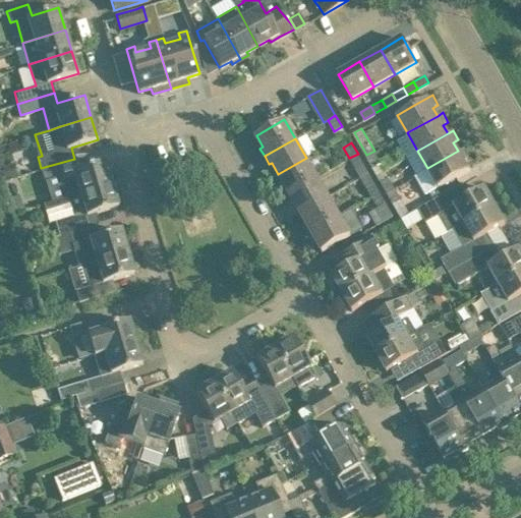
[(458,151),(427,168),(414,175),(425,193),(438,187),(468,170),(463,161),(468,158),(463,148),(458,151)]
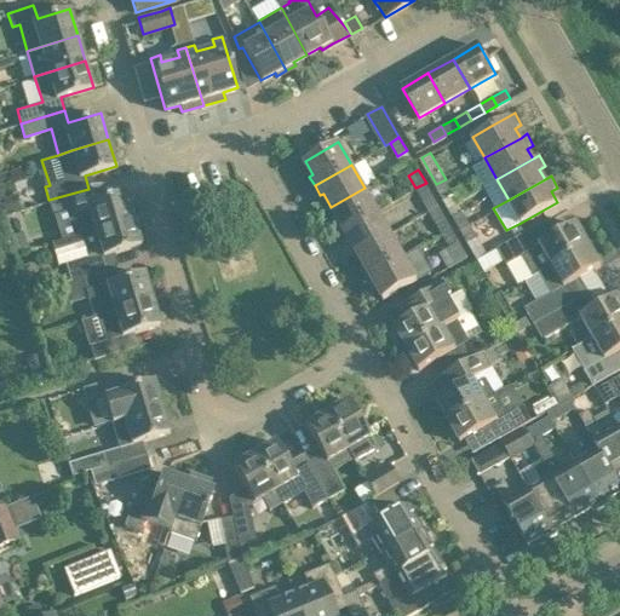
[(446,179),(436,184),(443,199),(453,194),(446,179)]
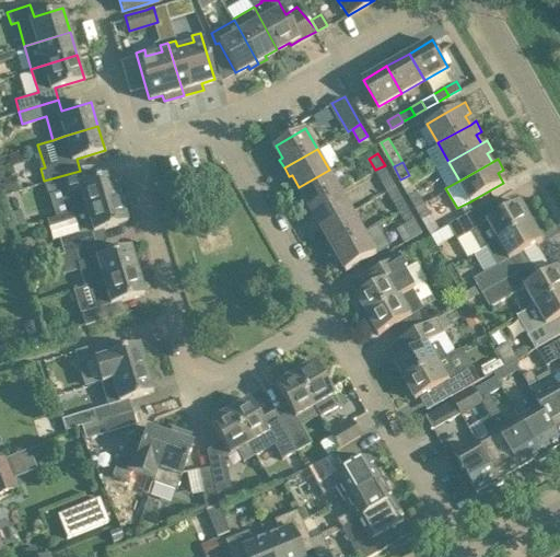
[(65,188),(72,211),(85,207),(119,197),(112,173),(102,176),(98,164),(80,171),(44,181),(47,193),(65,188)]
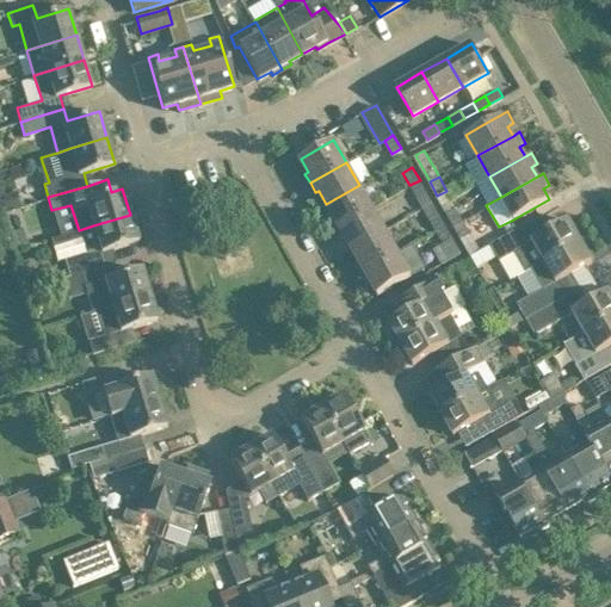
[(409,185),(423,208),(432,202),(420,180),(409,185)]
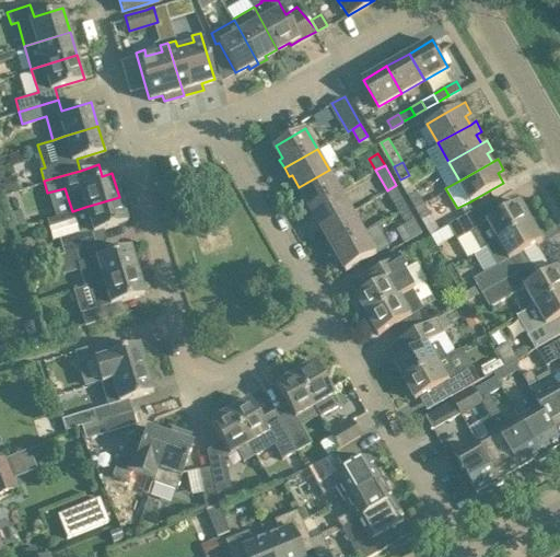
[(303,200),(307,209),(341,190),(329,170),(299,187),(305,198),(303,200)]
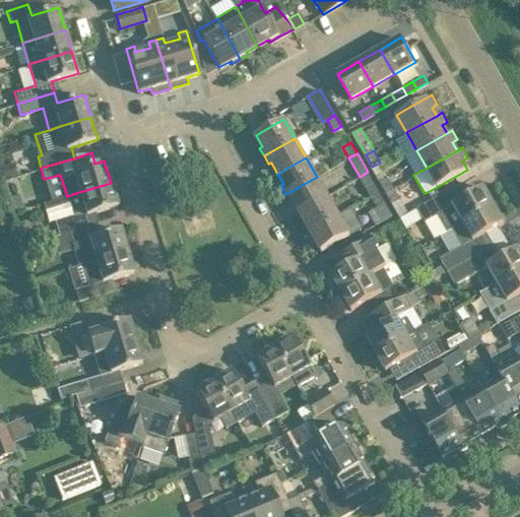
[(14,162),(0,166),(4,178),(17,174),(14,162)]
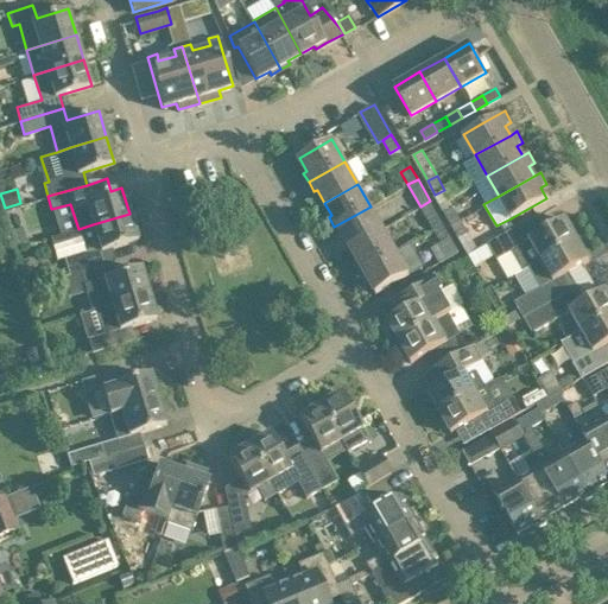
[(439,203),(451,223),(461,217),(449,197),(439,203)]
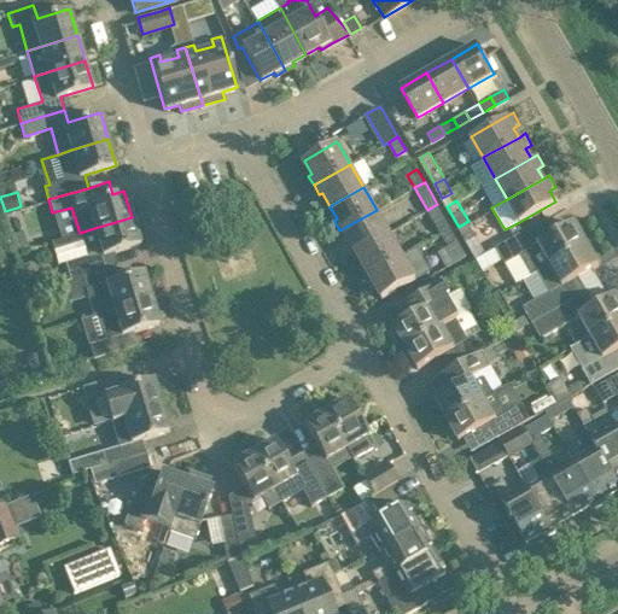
[(427,210),(441,233),(450,227),(437,204),(427,210)]
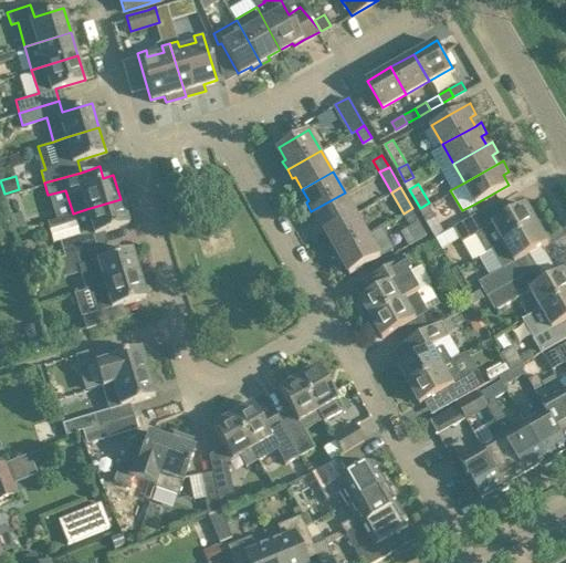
[(318,218),(326,230),(356,212),(345,193),(311,211),(316,220),(318,218)]
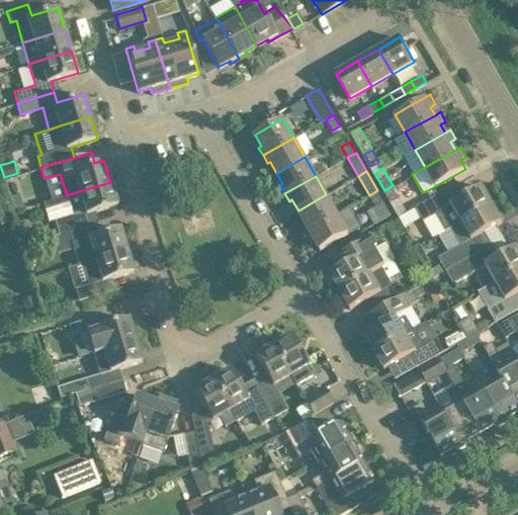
[(54,219),(59,234),(68,231),(89,225),(93,224),(90,212),(117,204),(110,182),(79,191),(67,195),(57,198),(59,205),(68,202),(71,213),(54,219)]
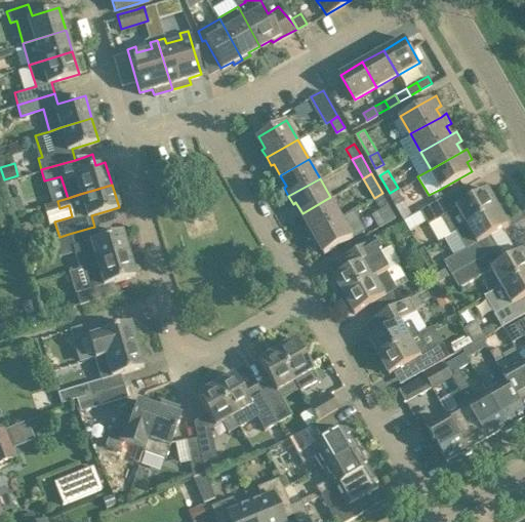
[(398,188),(390,193),(404,219),(412,214),(398,188)]
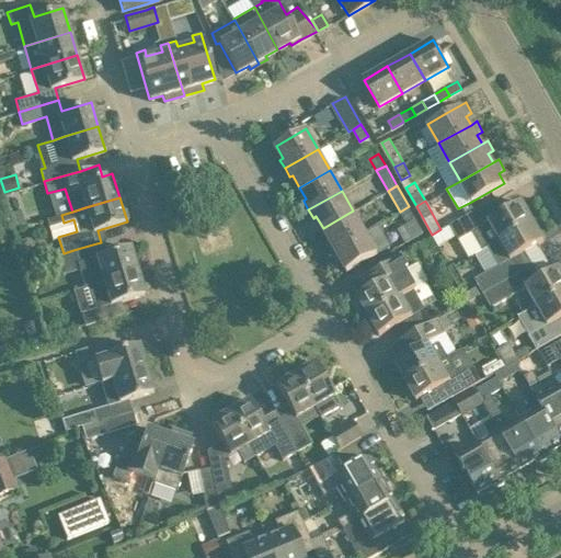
[(472,230),(482,249),(483,249),(533,220),(522,201),(504,211),(489,220),(489,221),(485,224),(477,208),(450,224),(459,238),(472,230)]
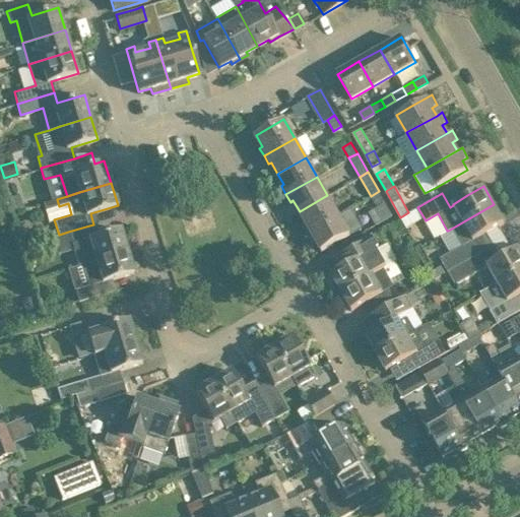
[(379,191),(371,196),(384,218),(392,214),(379,191)]
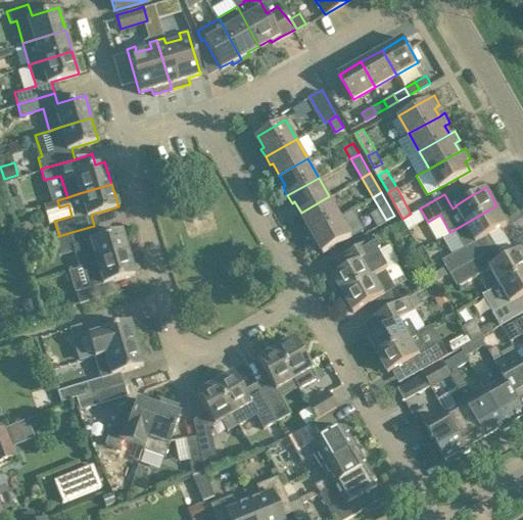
[(18,195),(9,198),(12,211),(22,208),(18,195)]
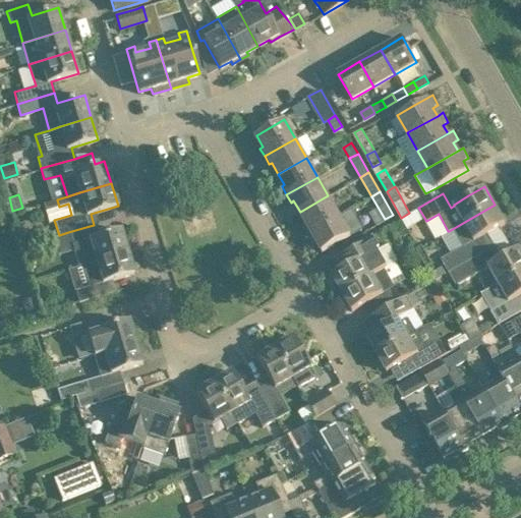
[(303,225),(308,232),(339,215),(328,195),(300,212),(306,223),(303,225)]
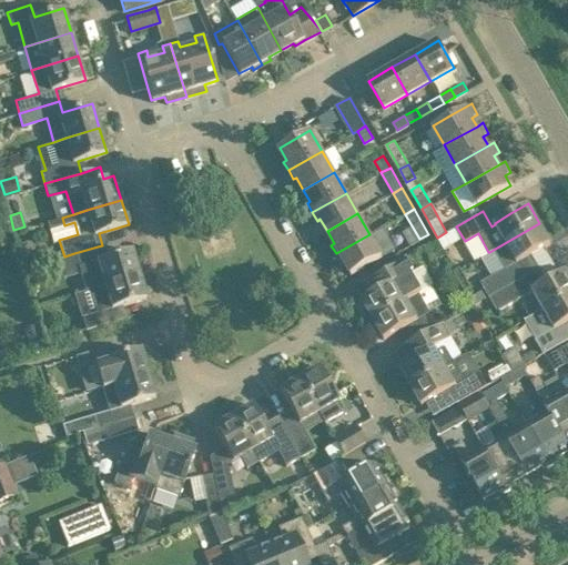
[(475,303),(489,296),(538,268),(530,254),(550,242),(539,223),(489,252),(488,252),(482,255),(493,275),(480,281),(484,288),(470,295),(475,303)]
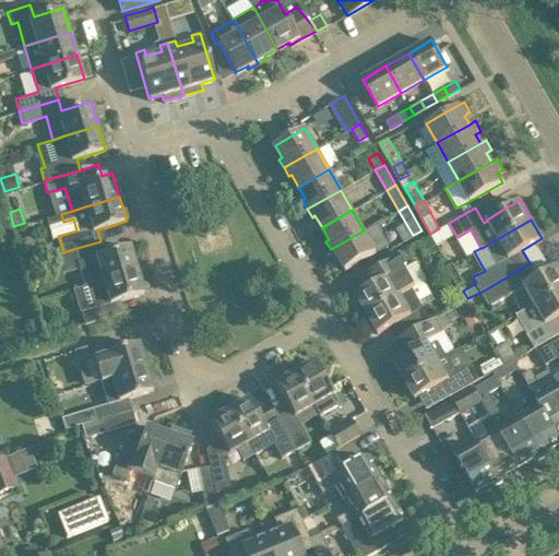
[(364,231),(331,249),(335,258),(339,257),(345,269),(376,251),(375,250),(387,244),(376,224),(364,231)]
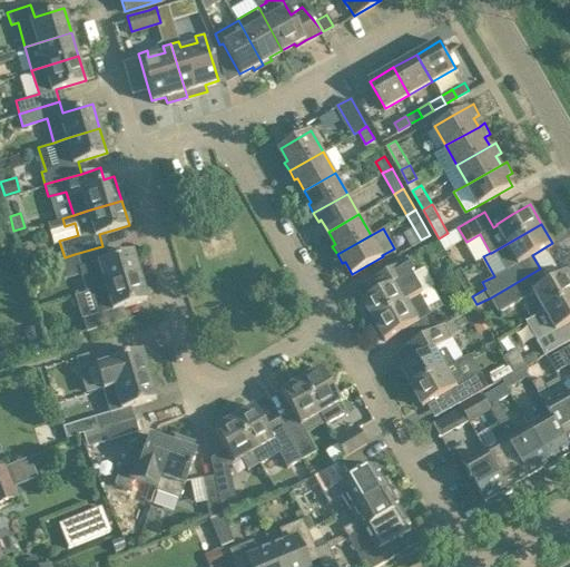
[(97,261),(105,284),(139,274),(131,250),(102,258),(98,247),(75,254),(65,257),(68,269),(78,265),(79,266),(97,261)]
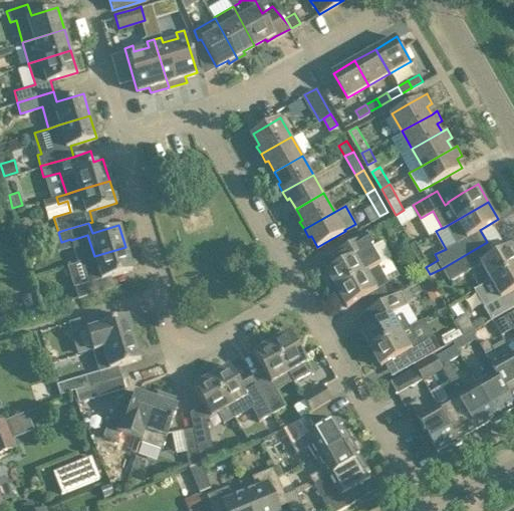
[(327,270),(337,288),(368,270),(389,258),(378,241),(375,243),(368,231),(330,252),(337,264),(327,270)]
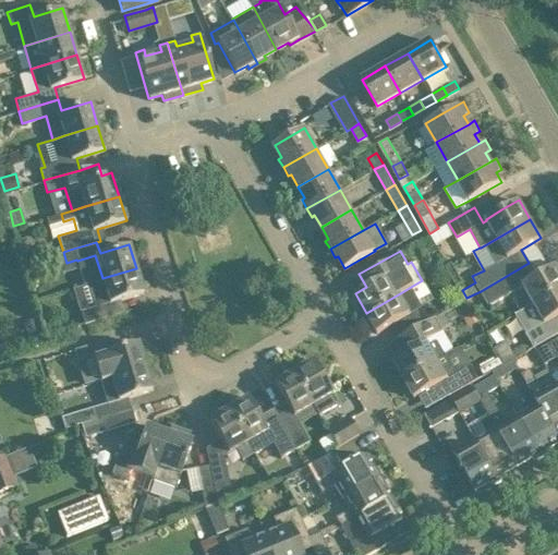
[(523,285),(534,303),(557,289),(557,267),(556,265),(536,276),(529,263),(481,291),(488,305),(523,285)]
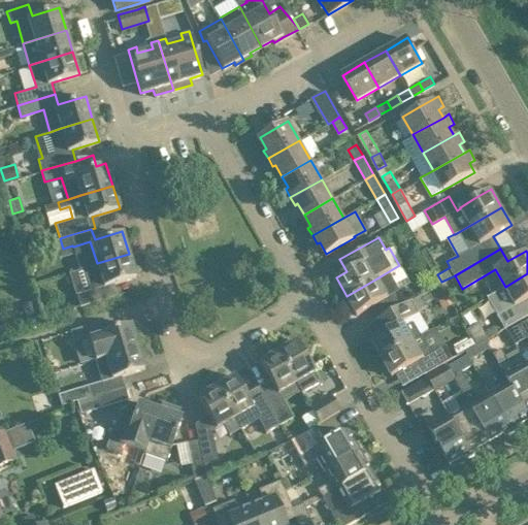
[(129,254),(97,263),(83,267),(90,290),(76,293),(79,305),(111,296),(108,285),(135,276),(129,254)]
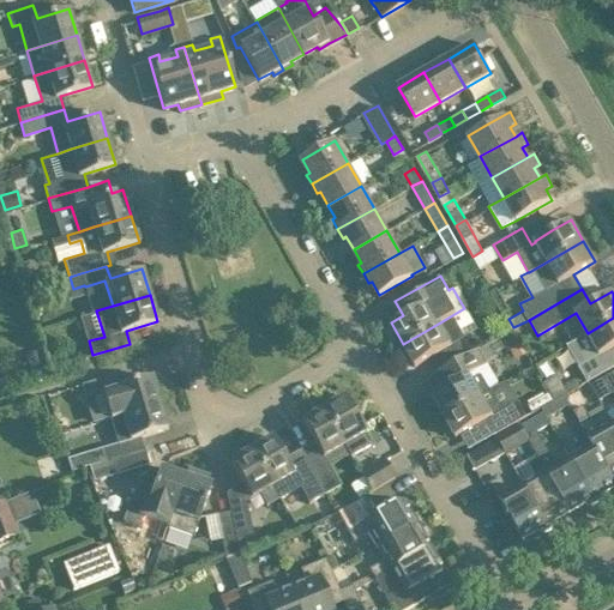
[(458,321),(455,314),(440,322),(403,344),(415,364),(467,336),(462,328),(475,321),(470,314),(458,321)]
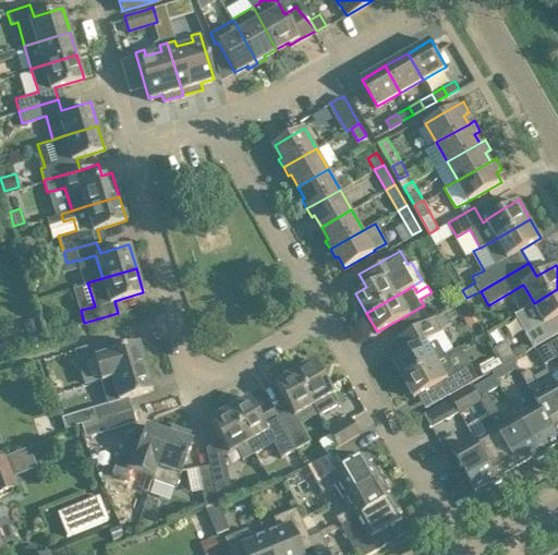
[(557,289),(534,303),(514,314),(534,347),(557,332),(557,289)]
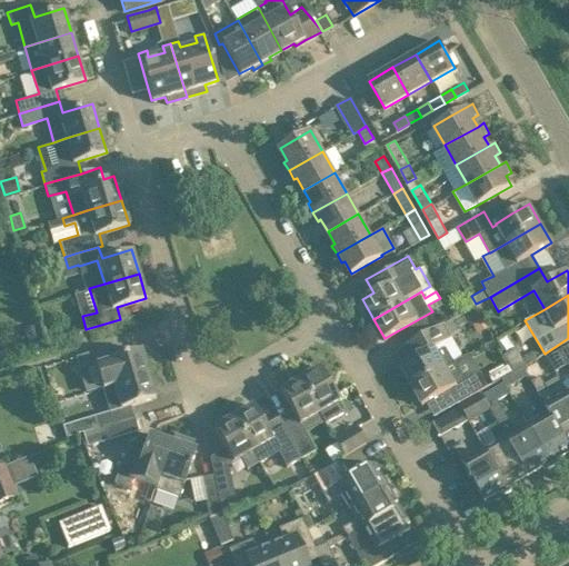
[(480,333),(489,327),(483,318),(475,324),(480,333)]
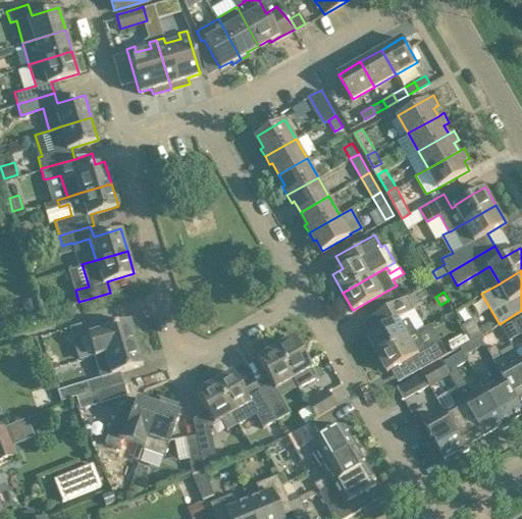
[(27,316),(39,312),(34,296),(21,300),(27,316)]
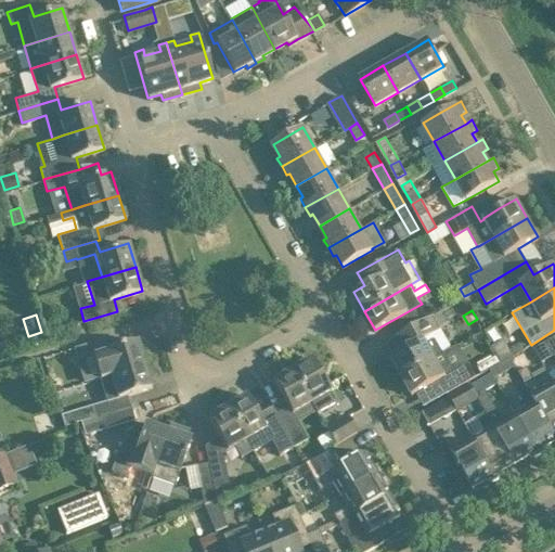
[(390,357),(401,375),(435,357),(443,351),(452,347),(434,315),(392,337),(400,350),(390,357)]
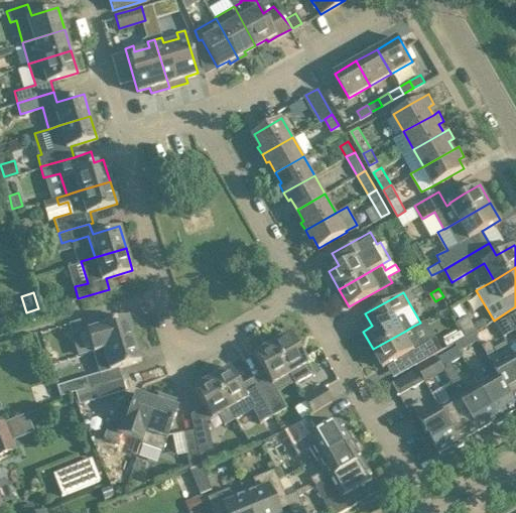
[(86,329),(93,350),(134,338),(127,315),(101,324),(97,313),(69,323),(72,334),(86,329)]
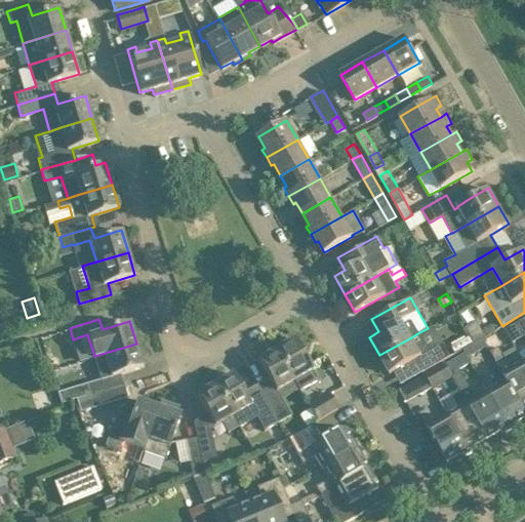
[(476,319),(466,325),(474,339),(484,333),(476,319)]
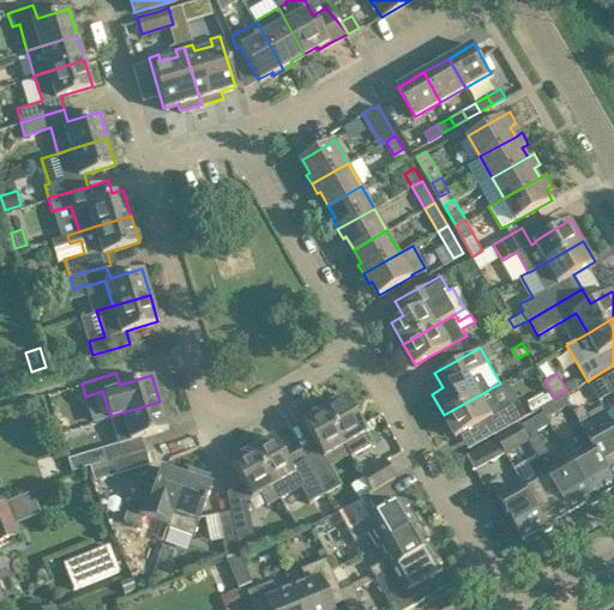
[(481,394),(444,415),(456,436),(486,420),(494,434),(528,415),(518,399),(511,404),(500,384),(491,388),(481,394)]
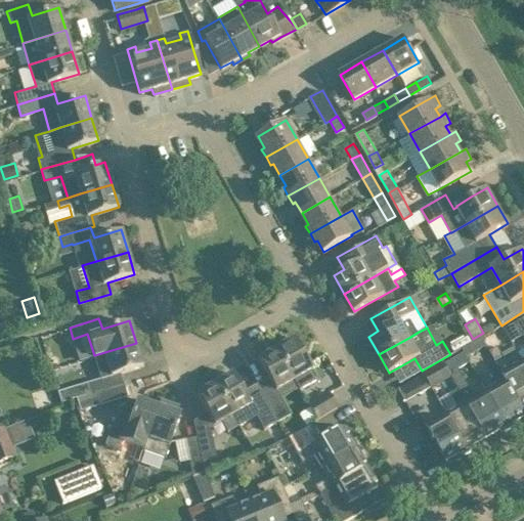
[(455,350),(462,347),(473,341),(469,334),(451,344),(455,350)]
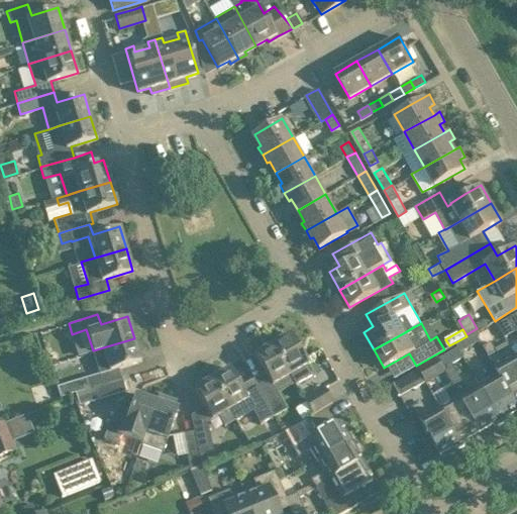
[(467,336),(455,342),(458,346),(460,350),(480,339),(476,331),(467,336)]
